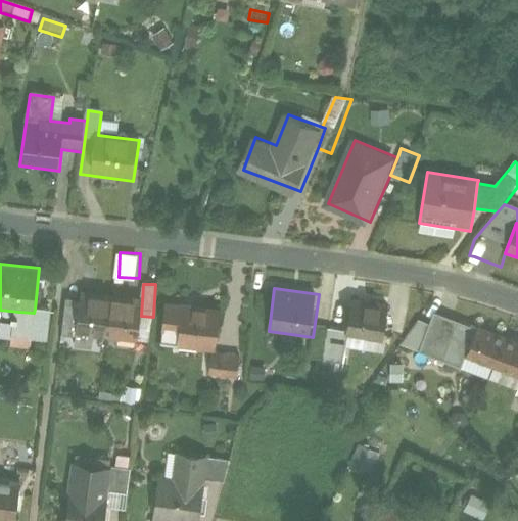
[(81,302),(78,335),(93,337),(138,341),(141,316),(142,300),(82,294),(81,302)]
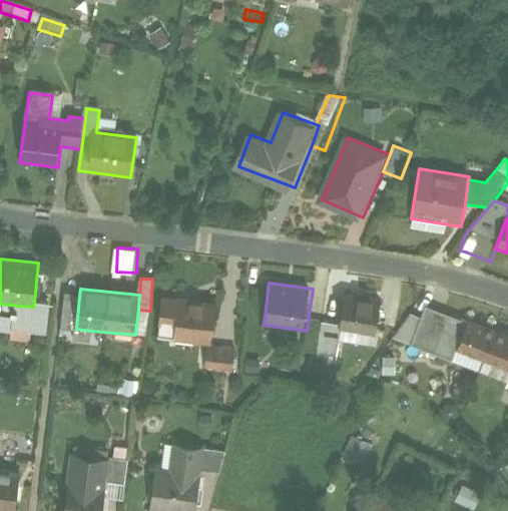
[(380,299),(344,294),(340,328),(340,331),(376,335),(380,299)]
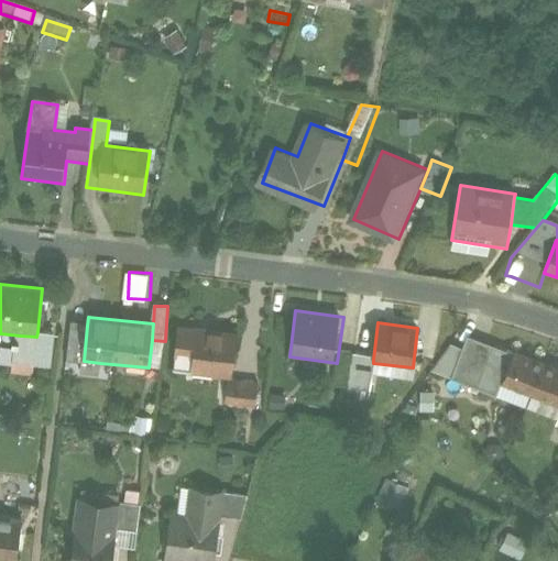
[(69,362),(81,363),(80,374),(99,376),(100,363),(84,361),(87,326),(73,325),(69,362)]
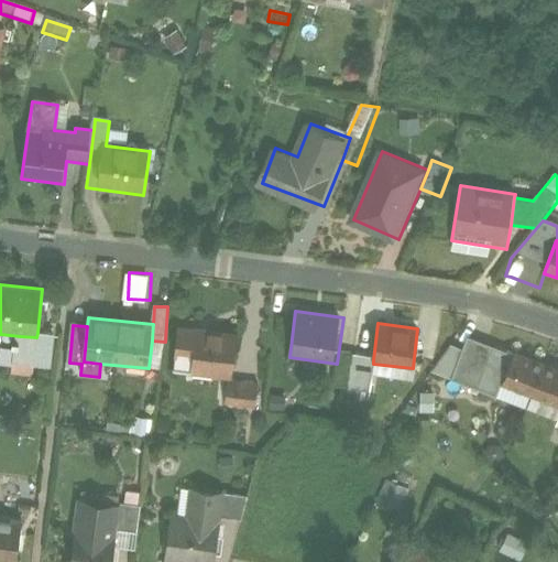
[(236,332),(177,326),(174,360),(193,361),(190,378),(228,381),(231,381),(236,332)]
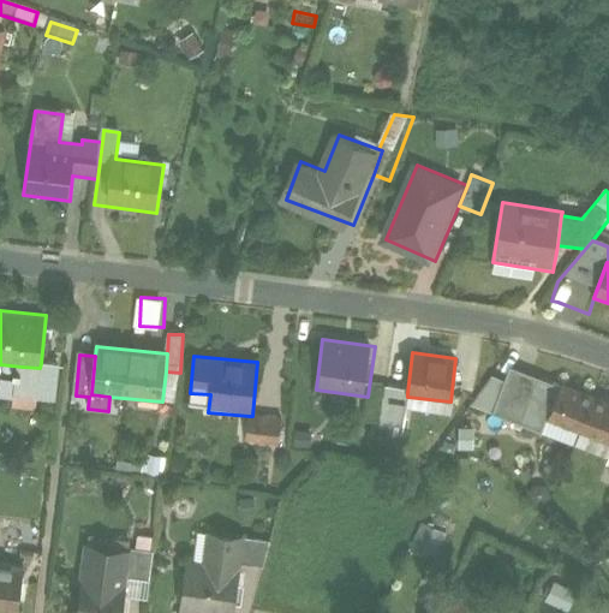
[(40,368),(22,367),(21,376),(11,375),(11,384),(0,381),(0,400),(11,402),(12,398),(60,403),(63,369),(59,369),(59,365),(41,363),(40,368)]
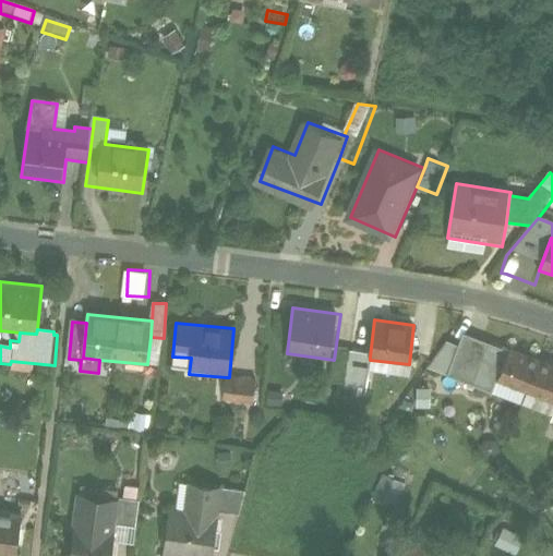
[(495,388),(508,353),(465,336),(448,377),(493,395),(495,388)]
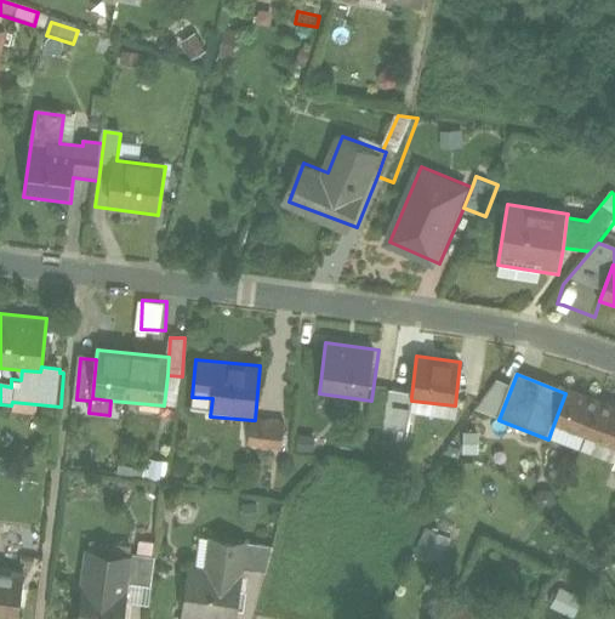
[(614,407),(568,388),(565,393),(551,432),(614,456),(614,407)]
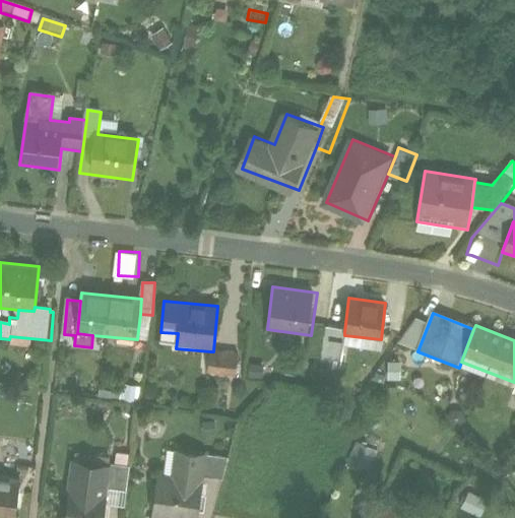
[(344,335),(344,332),(323,329),(321,349),(331,351),(329,368),(340,370),(344,335)]
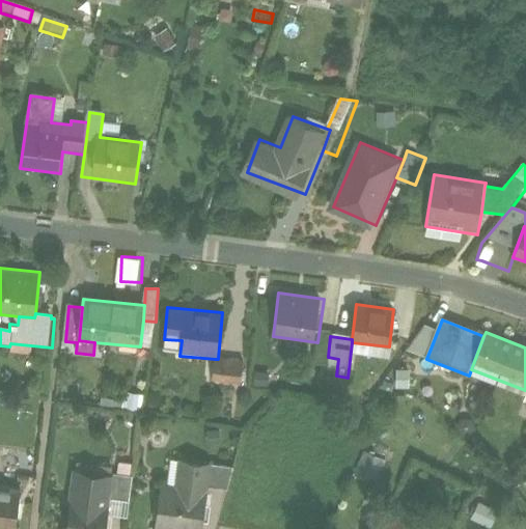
[(218,359),(215,359),(213,383),(242,386),(244,361),(218,359)]
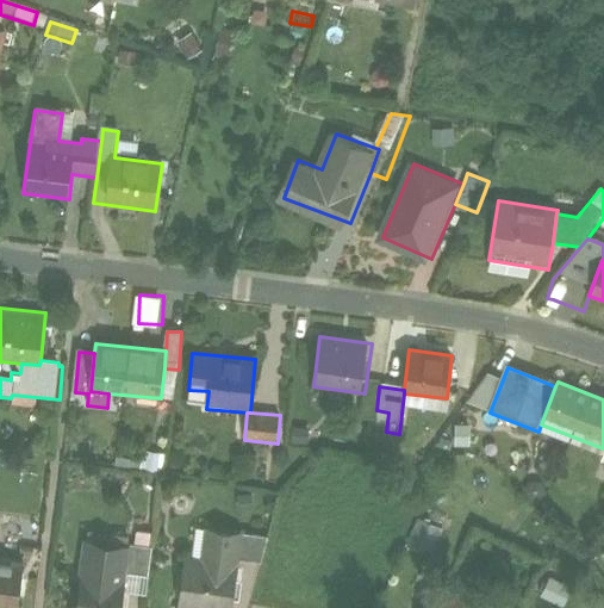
[(443,532),(417,520),(404,552),(429,563),(443,532)]
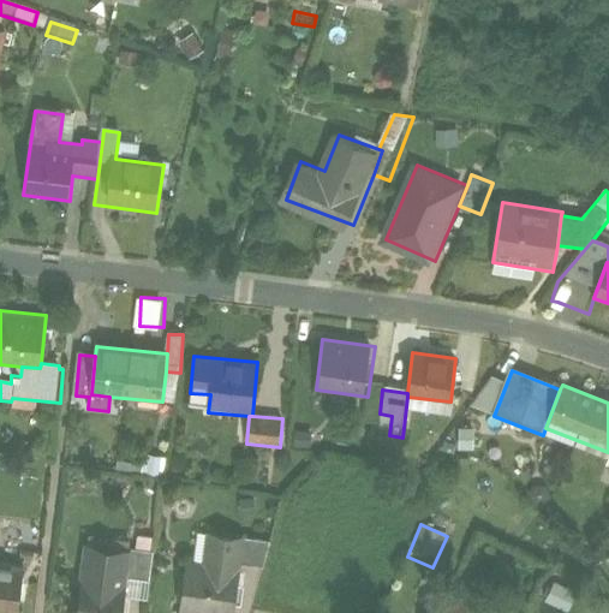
[(232,612),(239,569),(243,539),(207,534),(203,564),(184,561),(177,612),(232,612)]
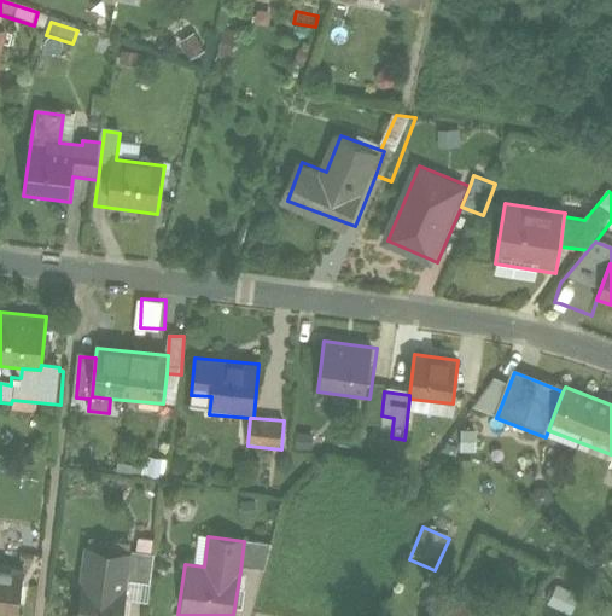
[(121,615),(123,599),(129,551),(130,544),(88,538),(87,546),(81,545),(71,615),(121,615)]
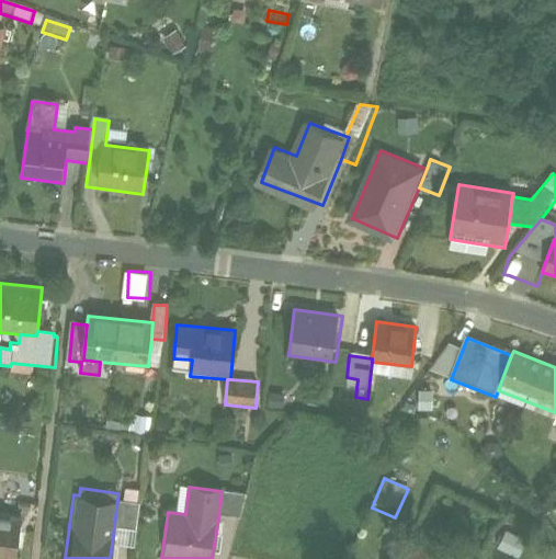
[(125,501),(117,500),(112,544),(134,547),(140,503),(137,502),(139,491),(126,490),(125,501)]
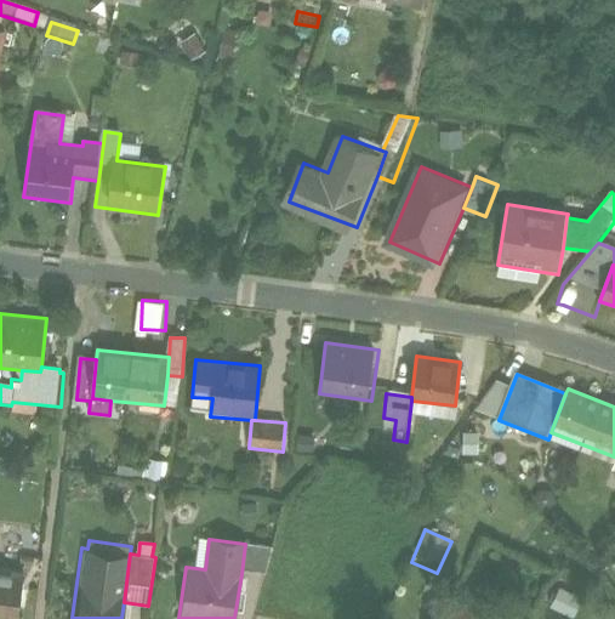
[(245,544),(241,574),(265,577),(273,549),(245,544)]
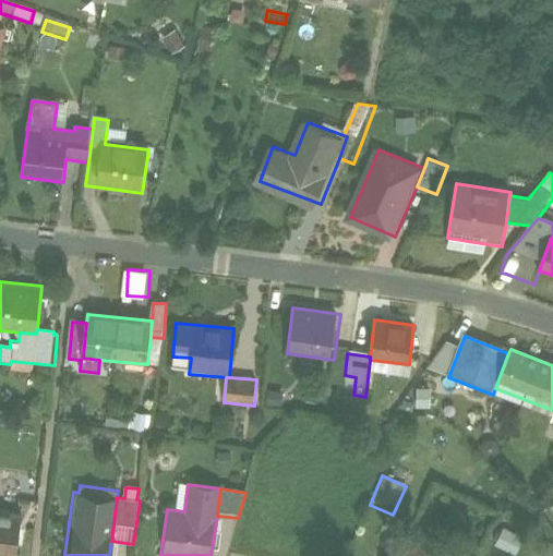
[(0,512),(0,555),(16,555),(21,516),(0,512)]
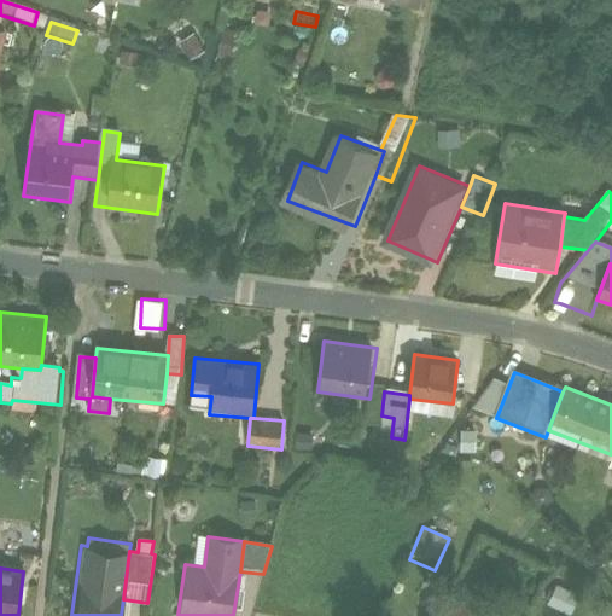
[(563,583),(553,603),(575,614),(584,596),(563,583)]
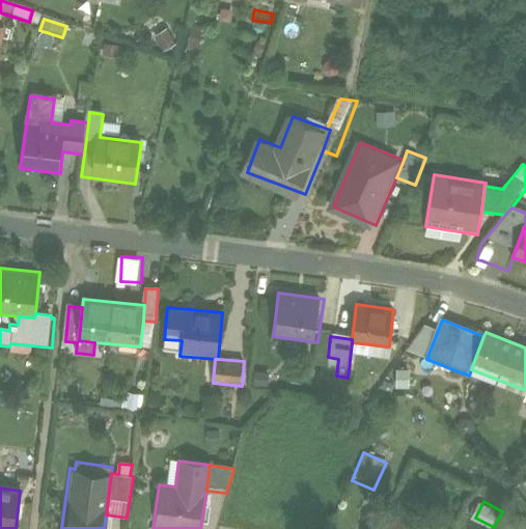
[(415,528),(380,511),(370,528),(415,528)]
